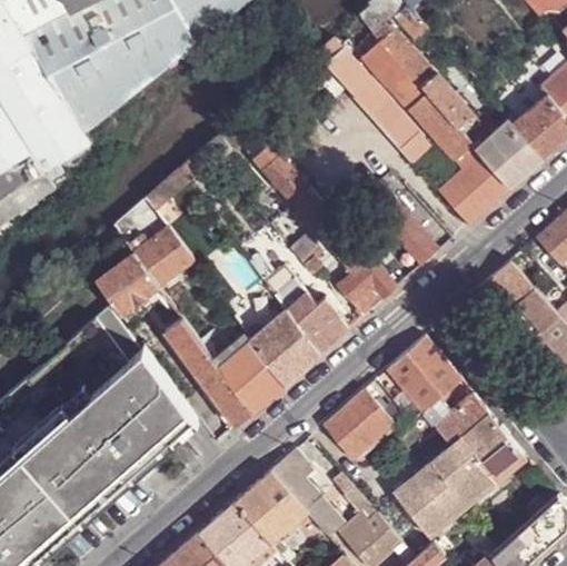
[(0,100),(51,181),(62,174),(61,171),(96,148),(86,132),(27,40),(1,0),(0,0),(0,100)]
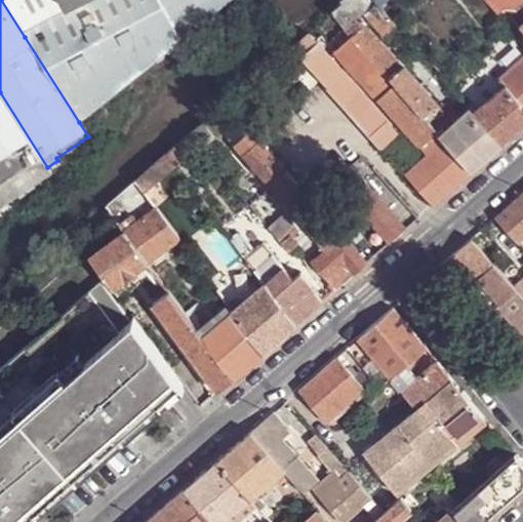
[(1,0),(25,37),(84,0),(1,0)]
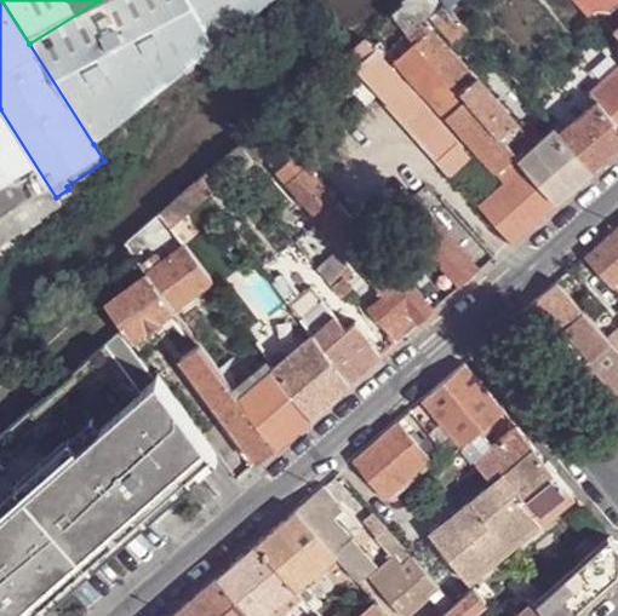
[(93,144),(233,32),(215,0),(99,0),(29,44),(93,144)]
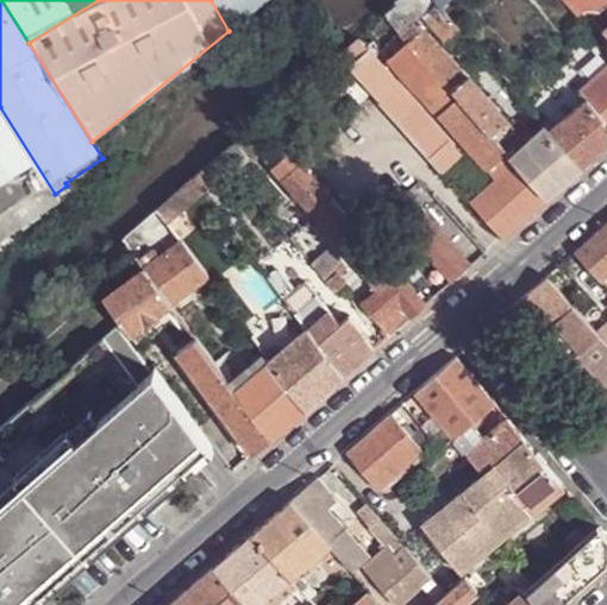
[(211,0),(229,31),(266,0),(211,0)]
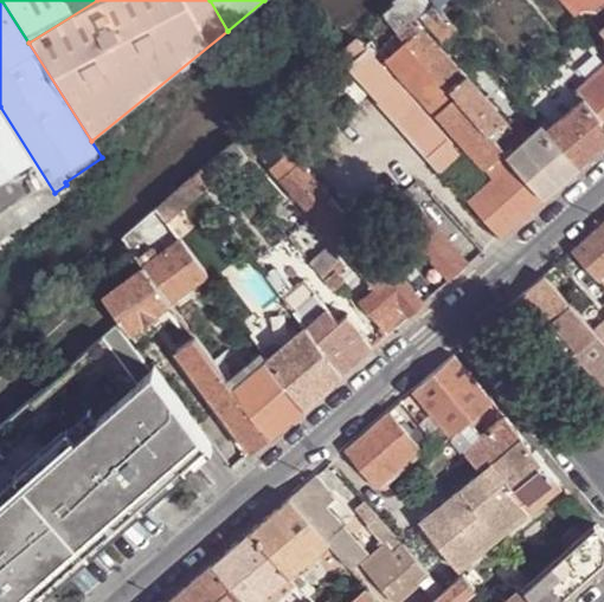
[(398,37),(415,21),(421,15),(406,0),(399,0),(380,17),(398,37)]
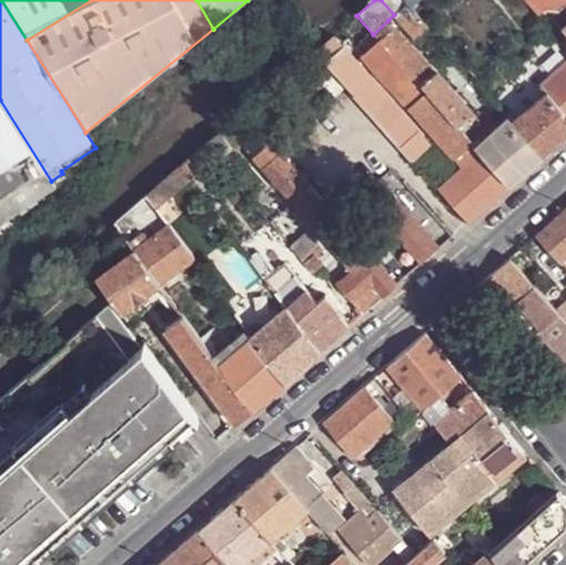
[(404,0),(381,0),(394,14),(415,38),(428,26),(406,2),(404,0)]
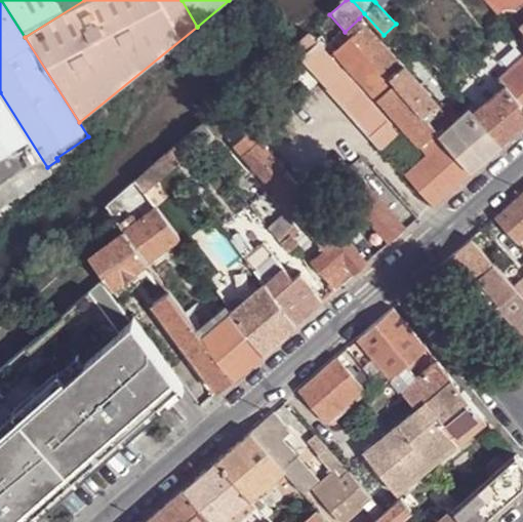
[(522,0),(494,0),(503,9),(515,9),(522,1),(522,0)]
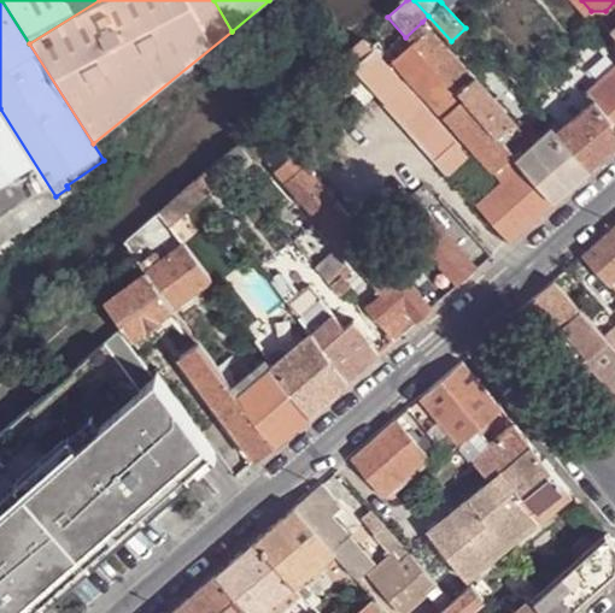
[(508,127),(511,123),(422,22),(405,37),(411,42),(495,137),(508,127)]
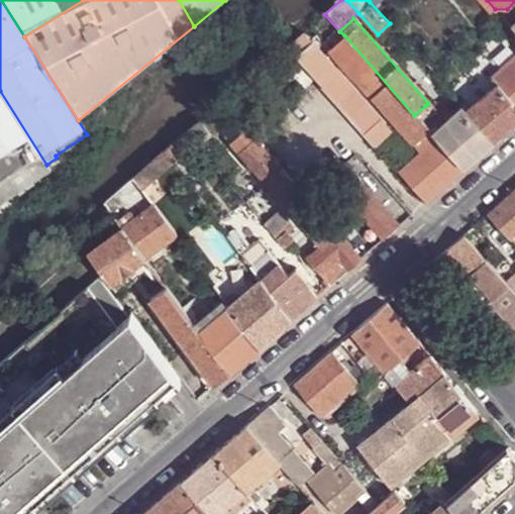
[(309,43),(302,35),(286,48),(293,57),(309,43)]
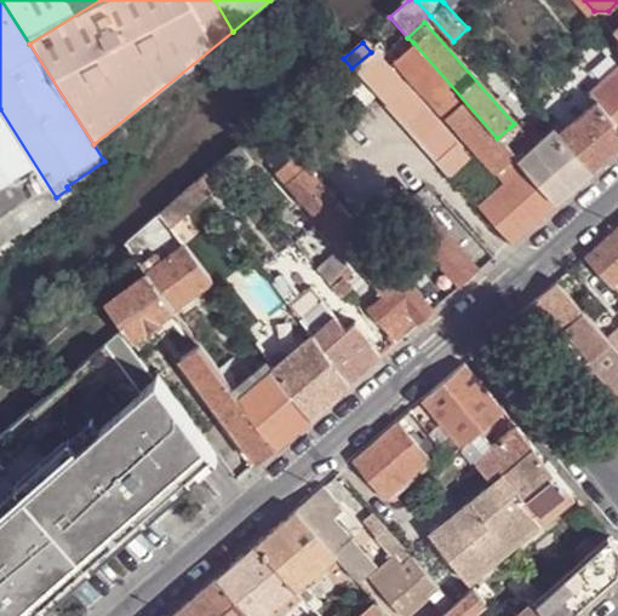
[(502,166),(513,156),(509,151),(497,138),(413,42),(392,61),(493,173),(502,166)]
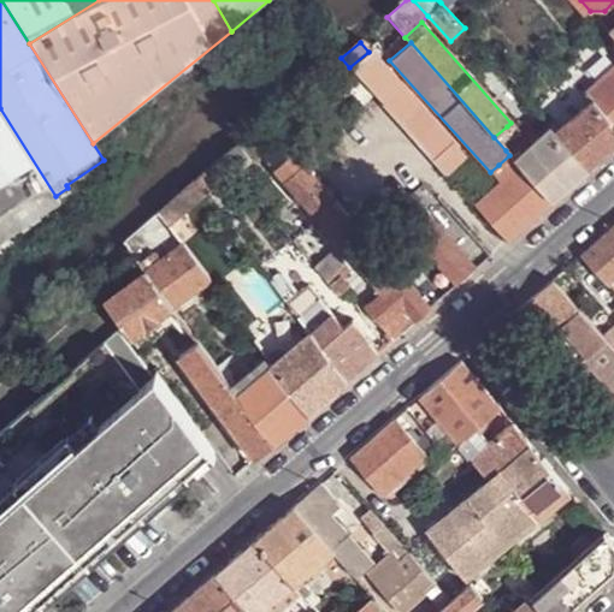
[(458,162),(462,158),(369,52),(349,67),(367,89),(379,102),(443,174),(447,172),(458,162)]
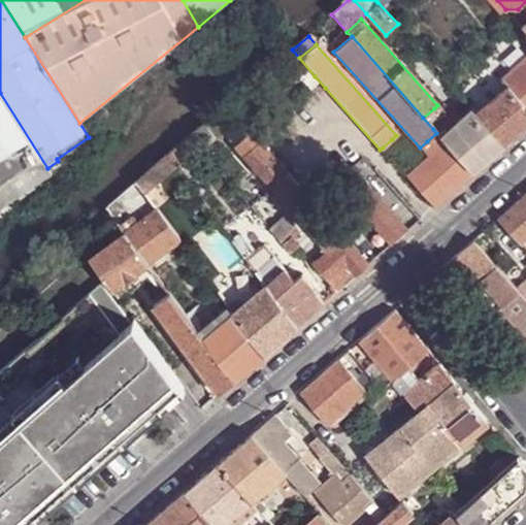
[(525,111),(525,57),(500,80),(505,88),(525,111)]
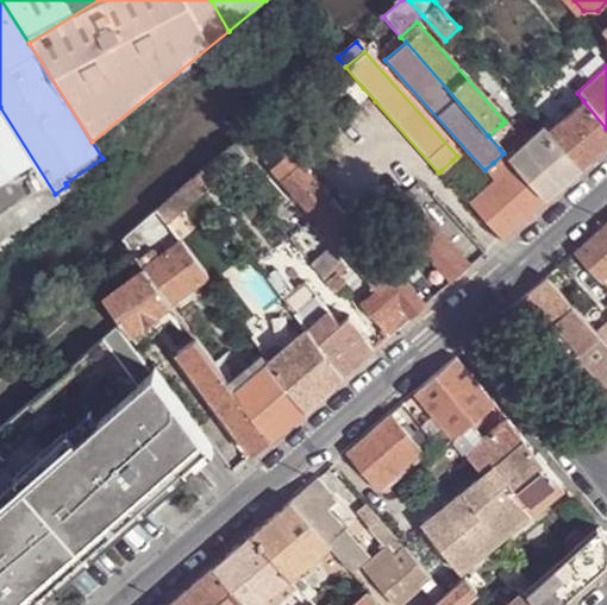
[(580,169),(606,144),(606,128),(583,101),(549,132),(580,169)]
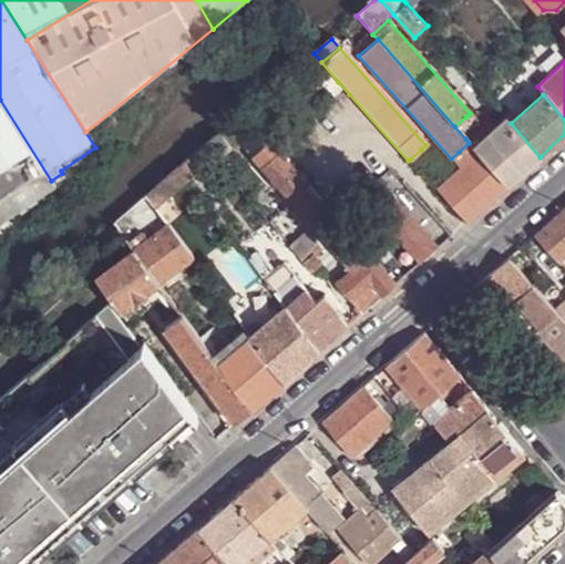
[(0,222),(54,186),(51,181),(0,100),(0,222)]
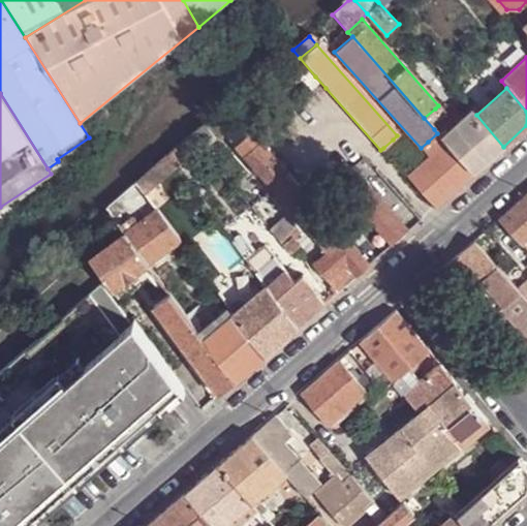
[(434,129),(444,119),(435,109),(424,118),(434,129)]
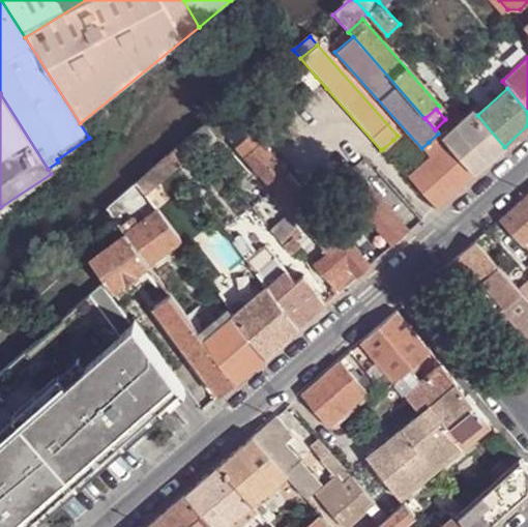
[(474,174),(504,147),(477,115),(473,110),(460,121),(441,137),(446,142),(474,174)]
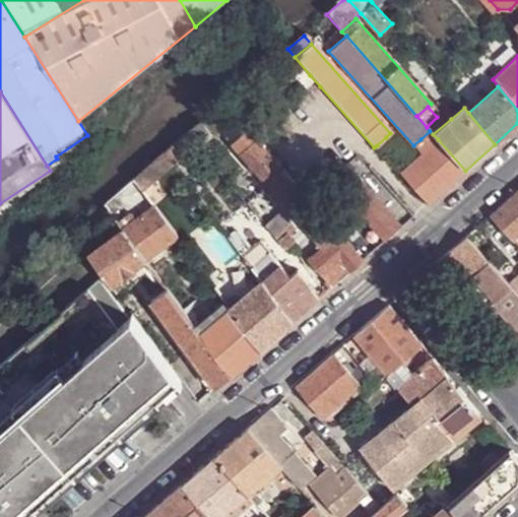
[(196,126),(183,137),(195,151),(208,139),(196,126)]
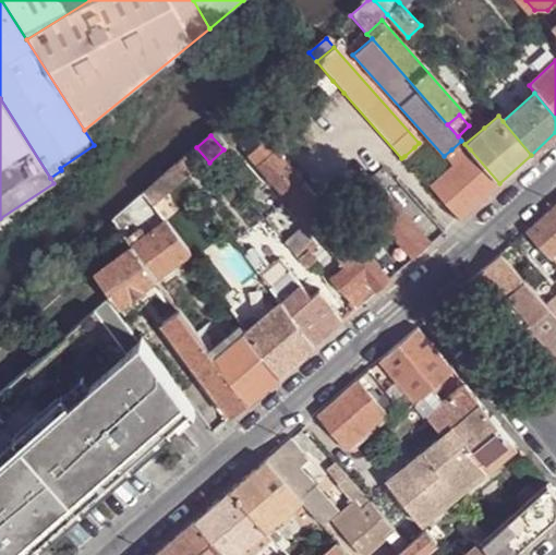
[(257,135),(239,151),(343,268),(328,281),(353,312),(387,281),(257,135)]
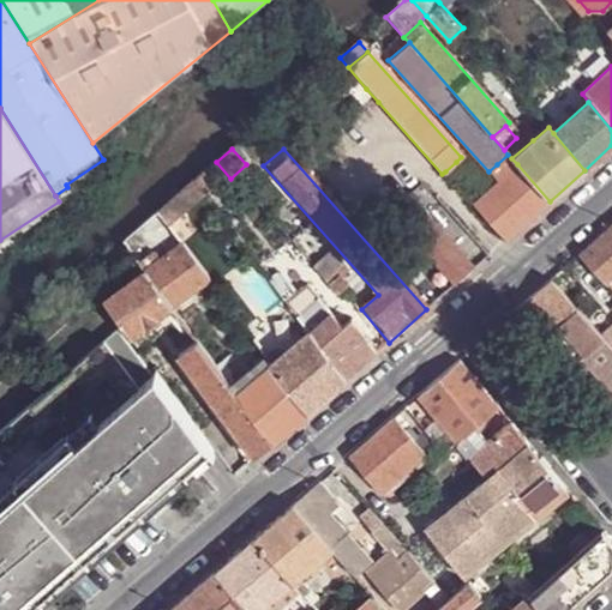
[(505,174),(517,164),(511,158),(508,155),(497,164),(505,174)]
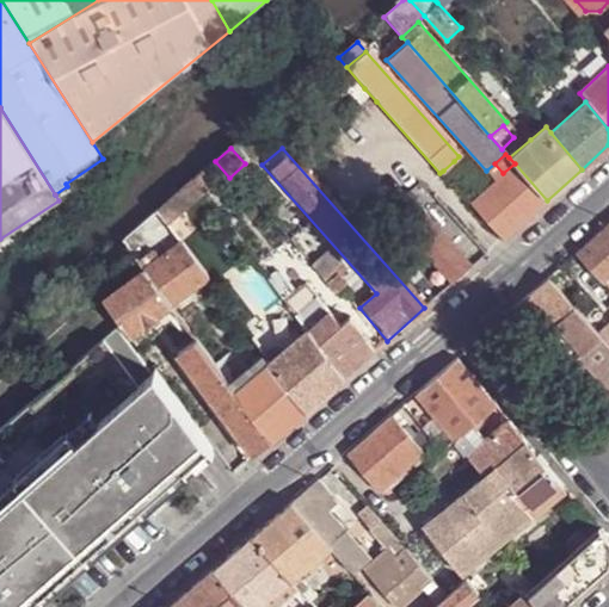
[(190,183),(200,193),(208,186),(210,183),(216,189),(229,178),(215,161),(190,183)]
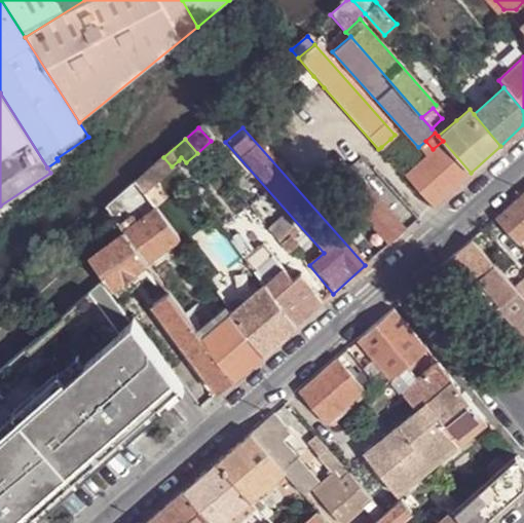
[(385,153),(396,144),(390,139),(381,147),(385,153)]
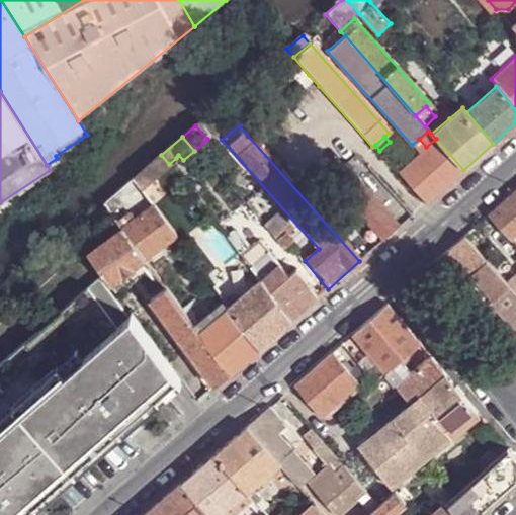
[(423,204),(463,170),(436,139),(426,147),(404,166),(397,173),(423,204)]
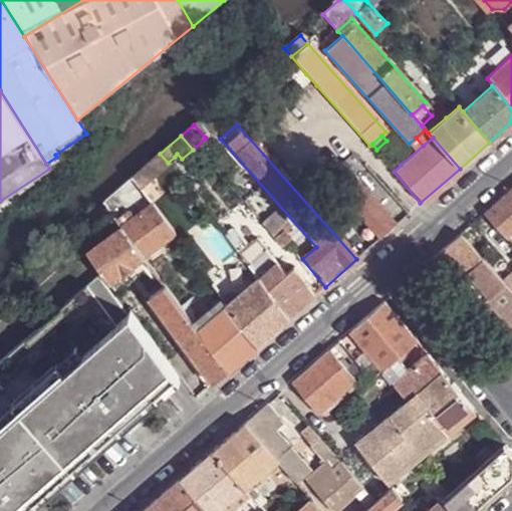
[(160,154),(144,170),(151,181),(168,163),(160,154)]
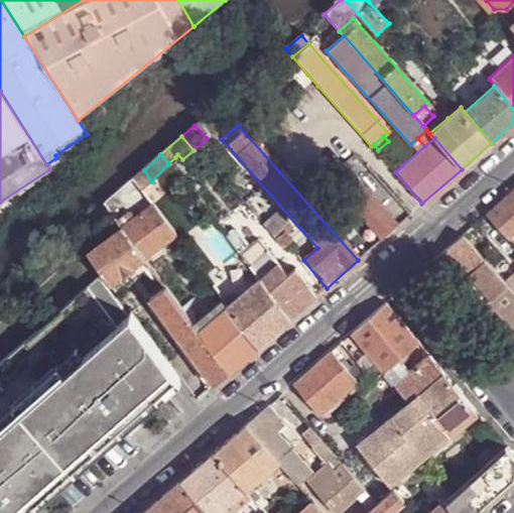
[(395,172),(402,165),(393,154),(386,161),(389,166),(395,172)]
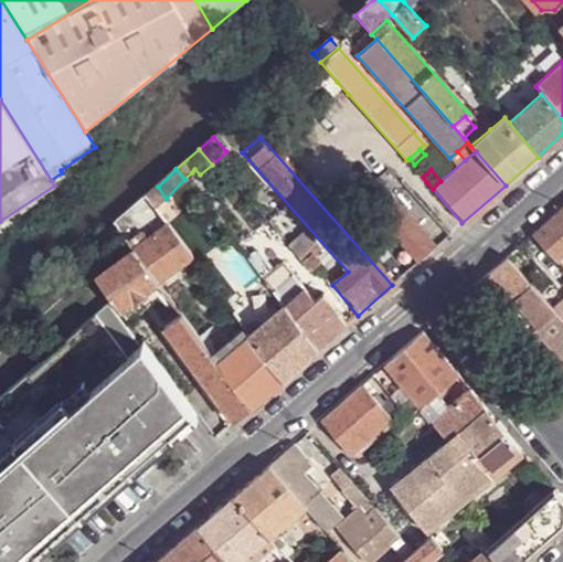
[(388,171),(375,181),(384,191),(395,181),(388,171)]
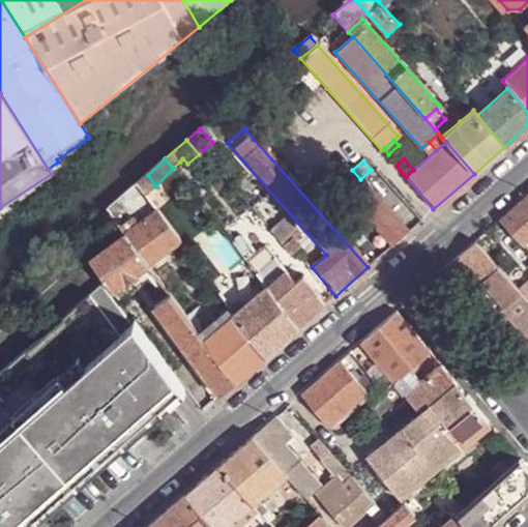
[(180,162),(173,168),(180,178),(187,171),(180,162)]
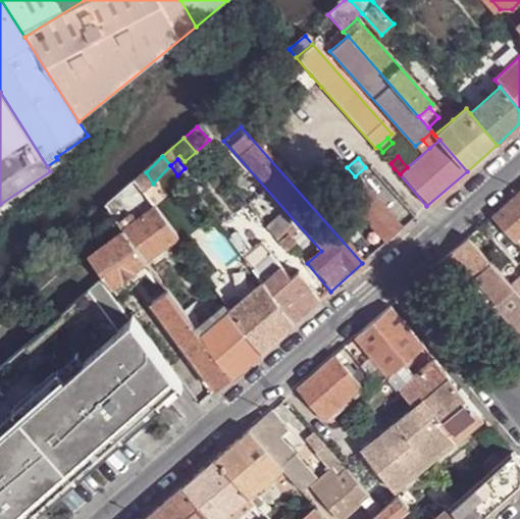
[(146,172),(134,186),(142,196),(153,184),(146,172)]
